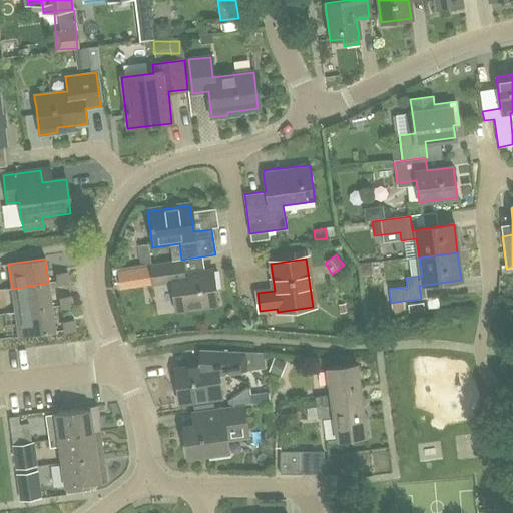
[(217,273),(212,274),(212,273),(183,277),(181,260),(150,265),(152,282),(170,280),(175,310),(217,304),(215,289),(219,288),(217,273)]
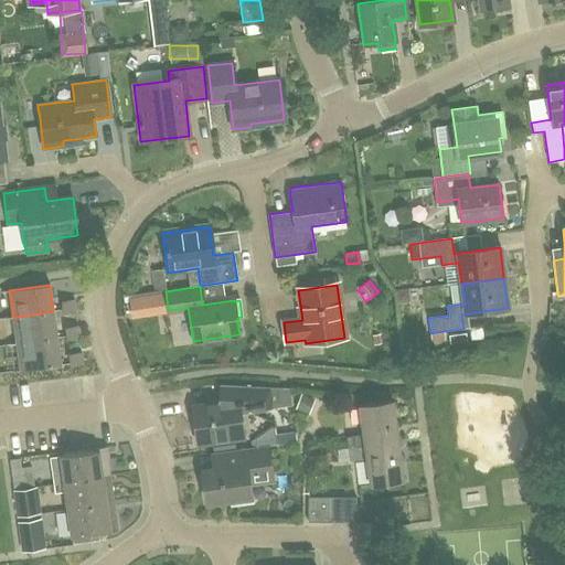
[(61,301),(62,313),(75,311),(74,299),(61,301)]
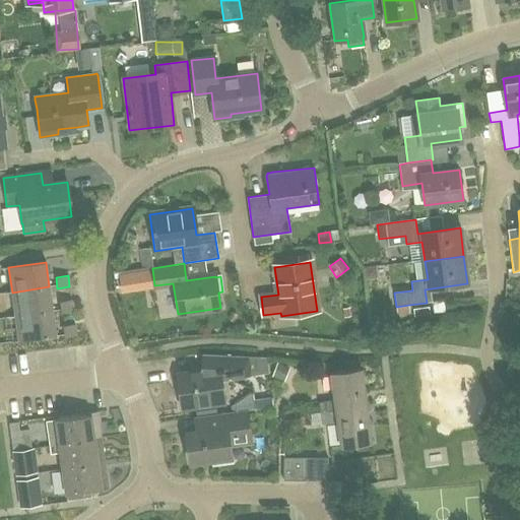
[(53,311),(49,286),(12,293),(15,317),(53,311)]
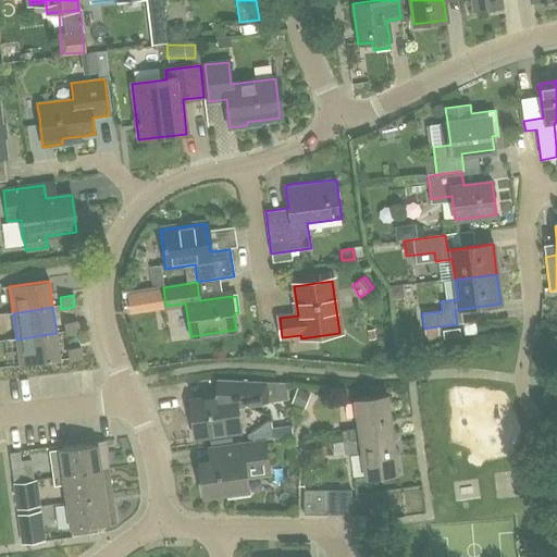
[(76,321),(63,323),(65,335),(78,334),(76,321)]
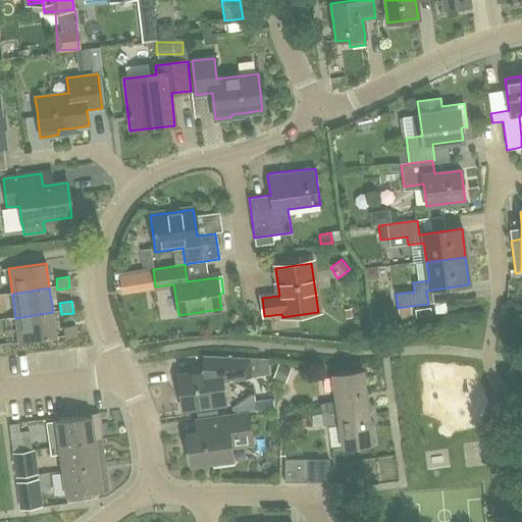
[(411,306),(398,308),(399,315),(412,314),(411,306)]
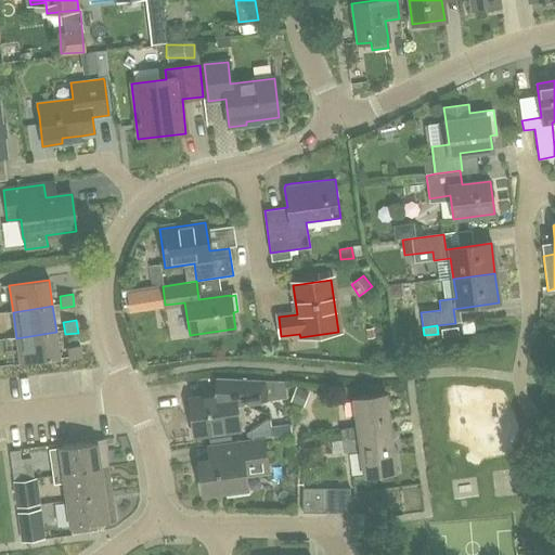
[(459,327),(441,330),(442,337),(460,335),(459,327)]
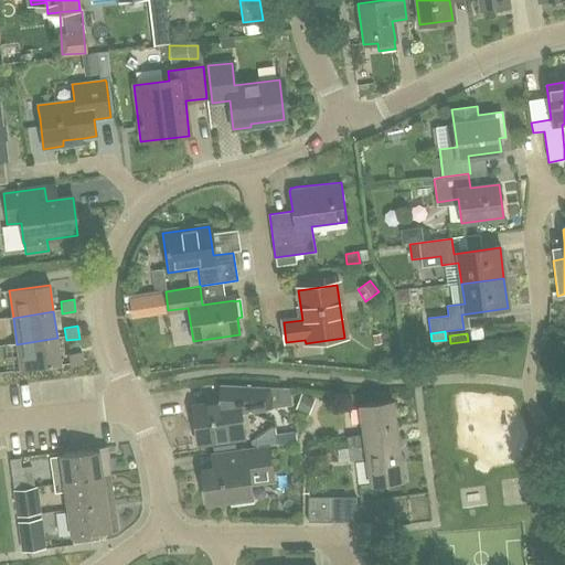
[(61,365),(57,338),(17,344),(21,371),(61,365)]
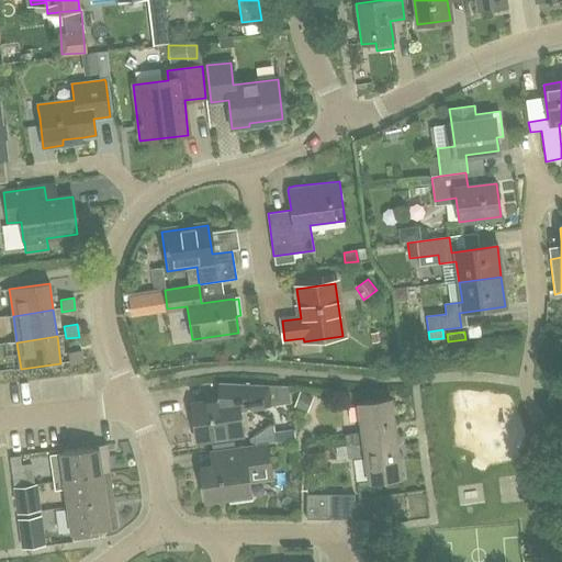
[(80,351),(68,352),(69,364),(82,362),(80,351)]
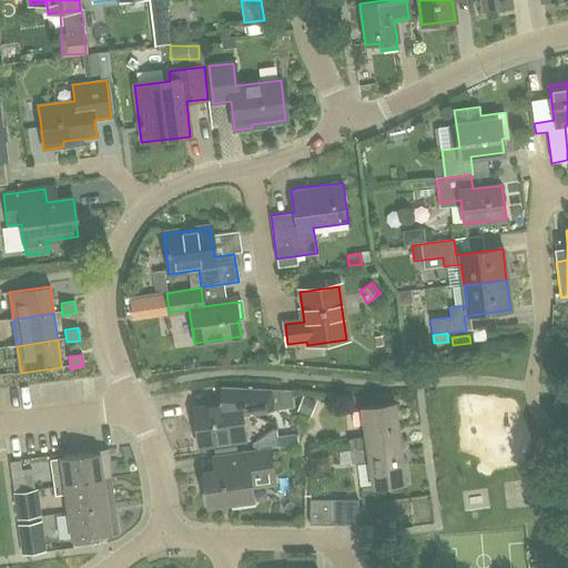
[(291,391),(222,387),(224,402),(212,403),(213,406),(195,408),(200,445),(244,439),(242,414),(293,408),(291,391)]
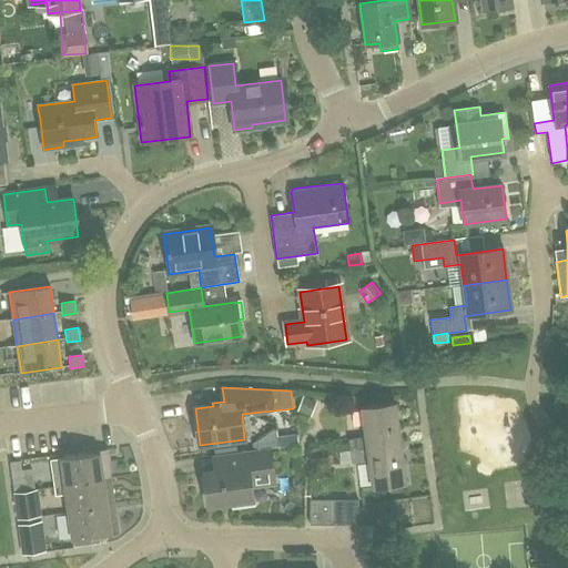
[(304,396),(297,412),(311,416),(316,402),(304,396)]
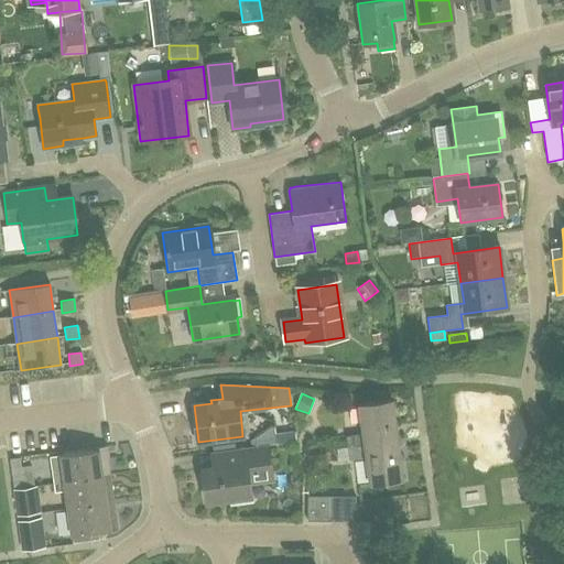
[(347,447),(398,441),(393,401),(360,405),(364,434),(346,436),(347,447)]
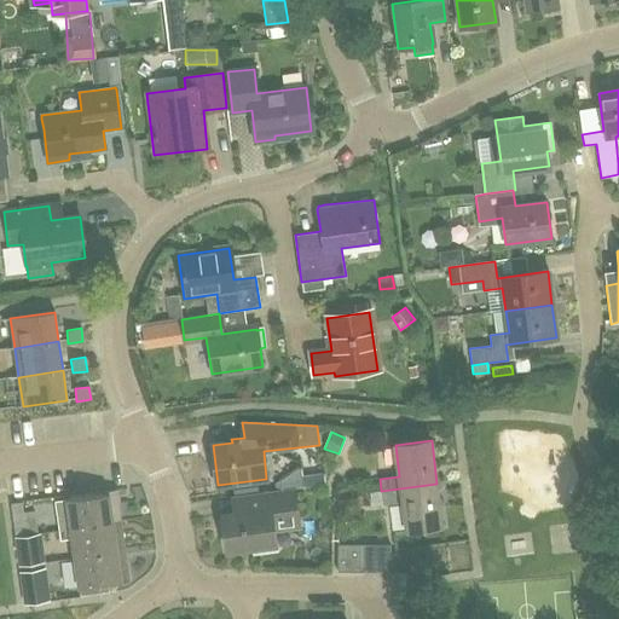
[(443,526),(437,484),(381,491),(383,504),(403,502),(406,531),(443,526)]
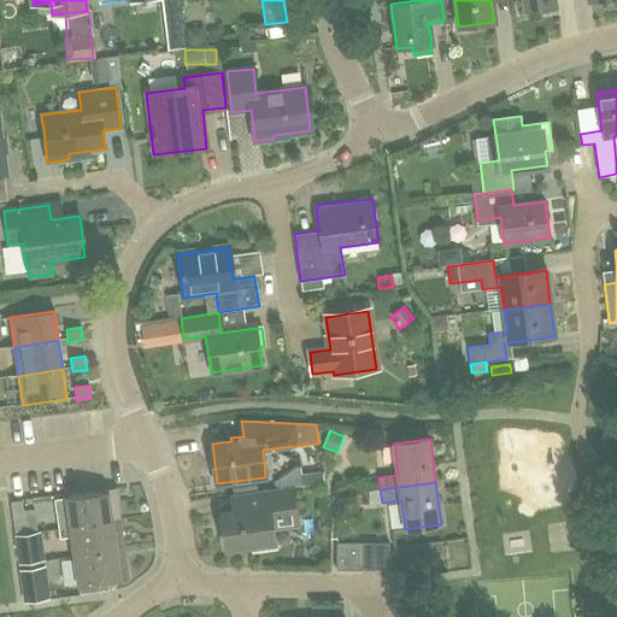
[(274,526),(298,523),(293,487),(229,495),(231,512),(221,513),(225,550),(275,542),(274,526)]
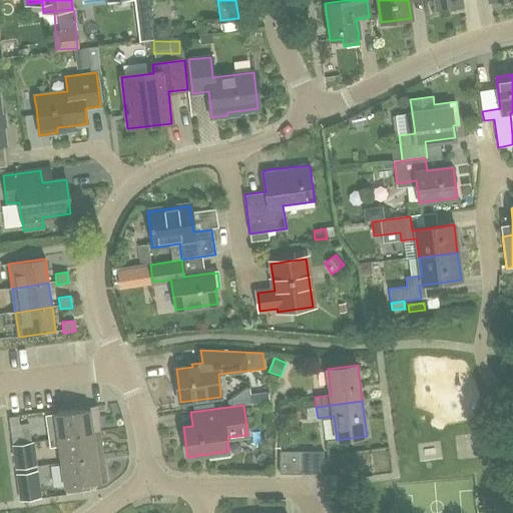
[(94,435),(93,433),(99,432),(96,407),(87,408),(87,410),(55,414),(45,415),(49,441),(58,439),(94,435)]
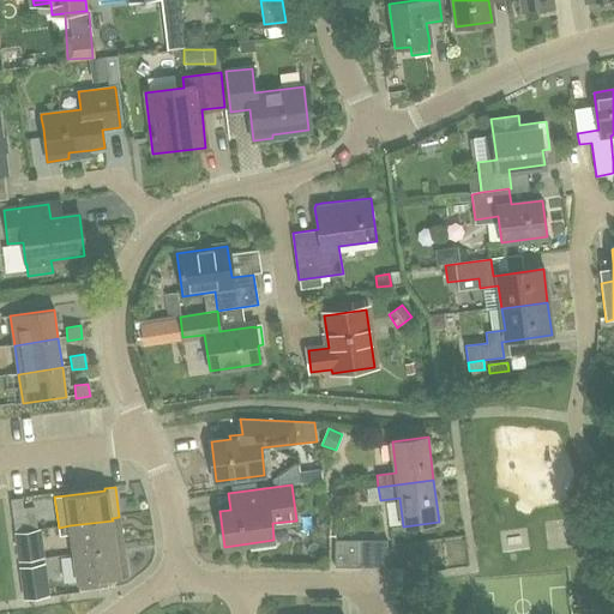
[(14,533),(26,531),(24,510),(12,511),(14,533)]
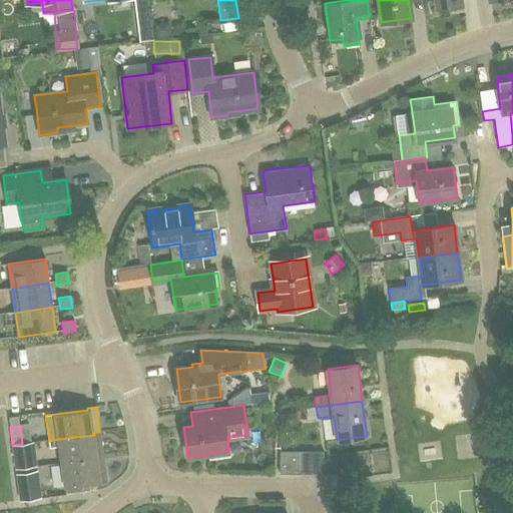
[(96,456),(102,455),(99,432),(93,433),(94,435),(58,439),(49,441),(50,447),(59,446),(61,464),(97,459),(96,456)]
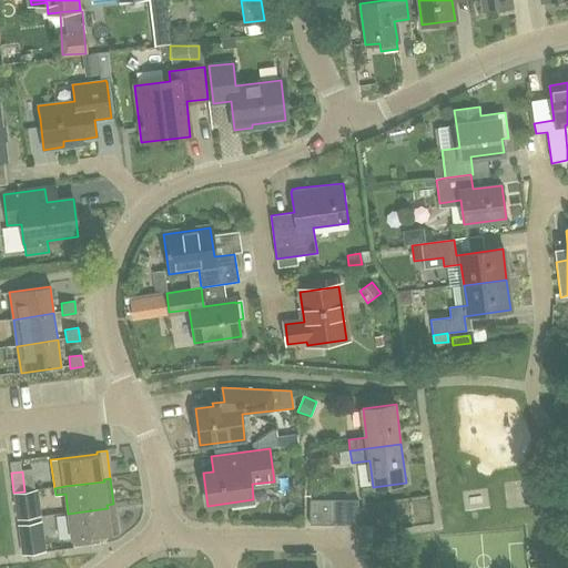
[(28,518),(27,507),(26,497),(14,498),(18,519),(28,518)]
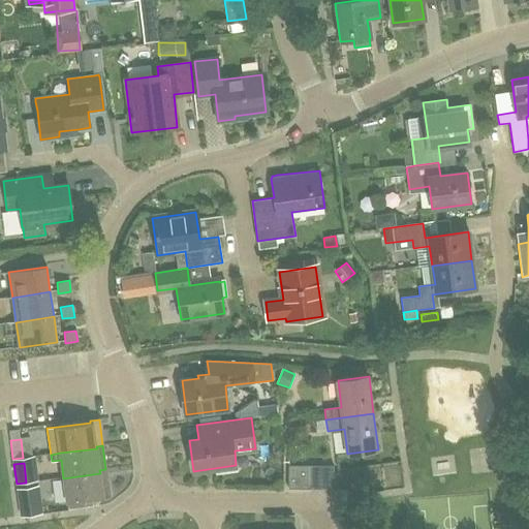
[(311,489),(311,466),(289,466),(288,489),(311,489)]
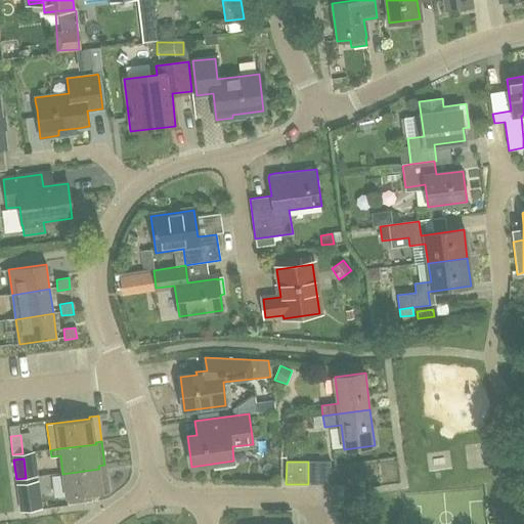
[(308,462),(308,484),(331,484),(331,468),(331,462),(308,462)]
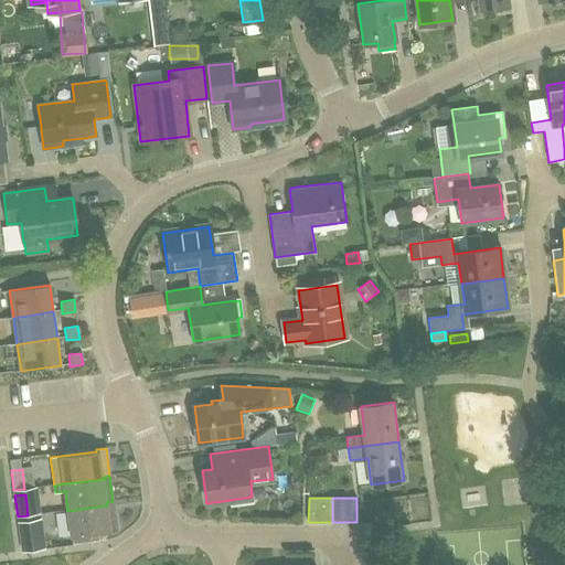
[(72,536),(117,531),(113,501),(106,502),(107,505),(67,511),(72,536)]
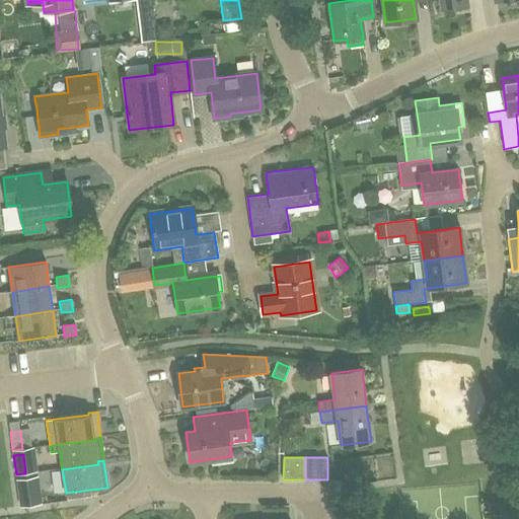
[(342,463),(327,463),(327,479),(342,479),(342,463)]
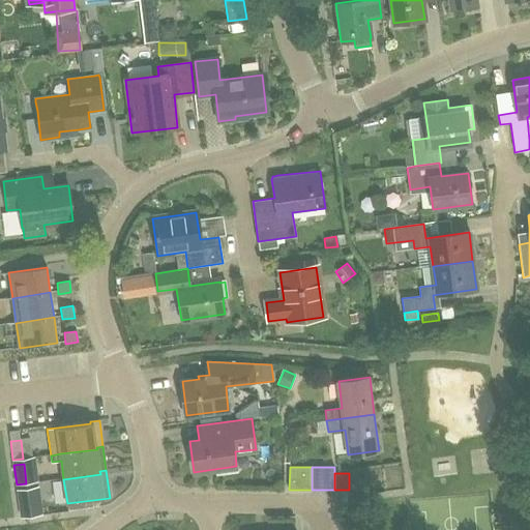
[(27,490),(17,491),(21,518),(30,517),(27,490)]
